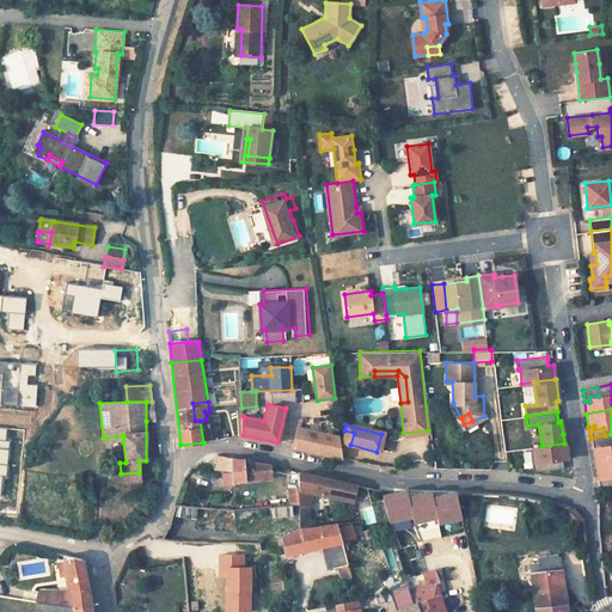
[(340,438),(297,428),(294,439),(298,440),(297,448),(342,458),(340,438)]
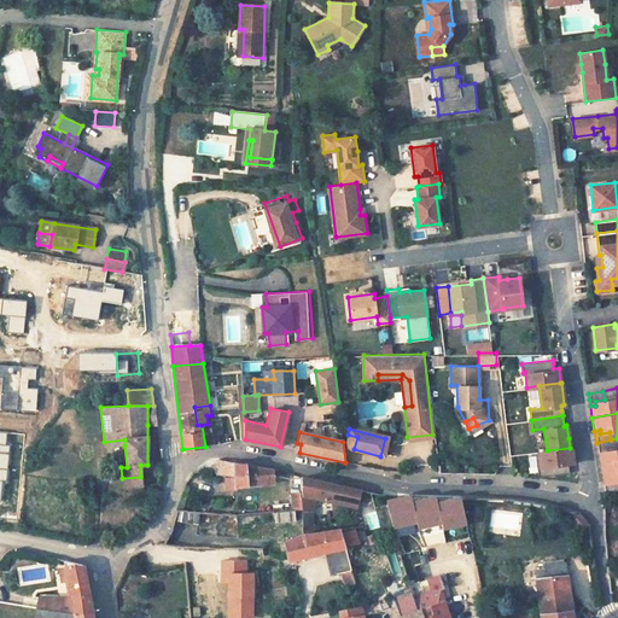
[(357,437),(348,435),(344,447),(354,449),(357,437)]
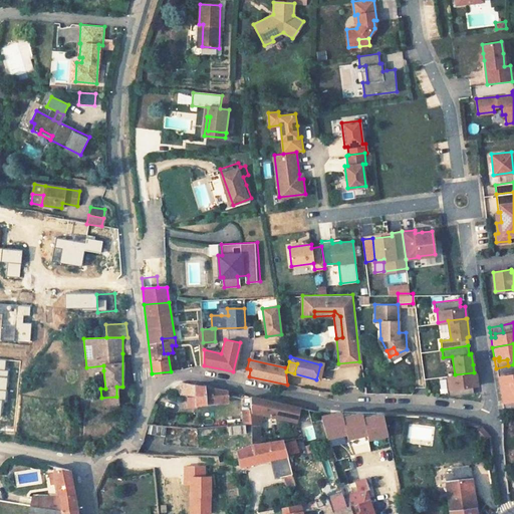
[(513,364),(508,365),(509,372),(502,374),(502,377),(498,378),(499,389),(513,386),(513,364)]
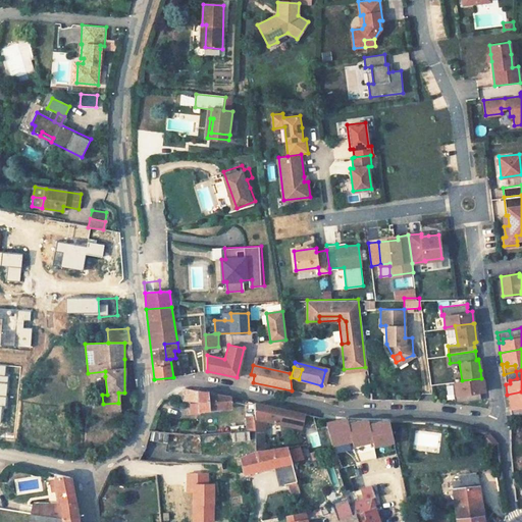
[(516,371),(504,374),(506,384),(510,383),(510,380),(517,378),(516,371)]
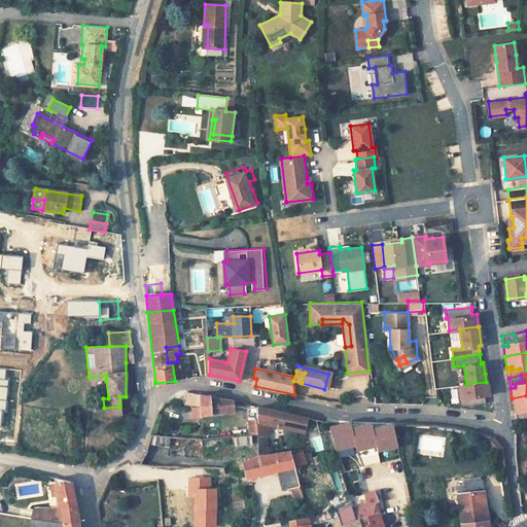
[(486,382),(466,384),(458,385),(460,398),(458,398),(459,407),(485,403),(485,399),(484,396),(489,395),(487,382),(486,382)]
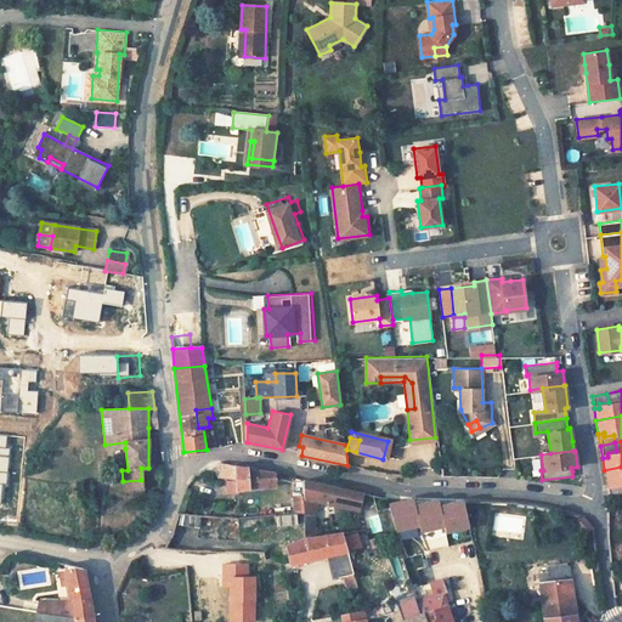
[(235,465),(218,462),(215,478),(236,480),(235,465)]
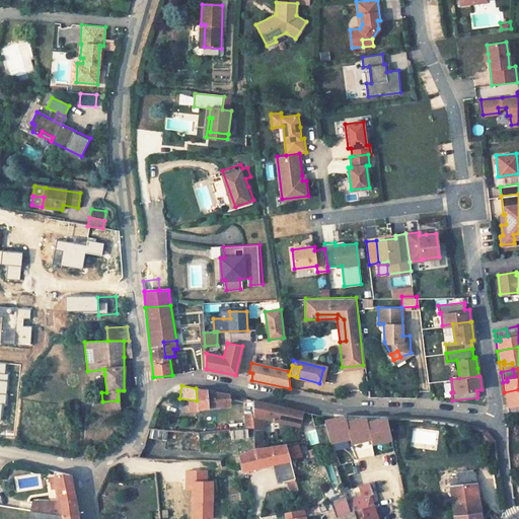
[(206,389),(196,388),(197,400),(197,408),(207,408),(206,389)]
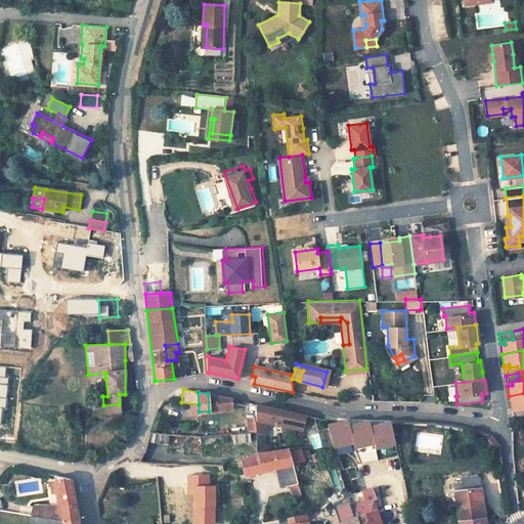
[(231,397),(208,393),(209,411),(232,410),(231,397)]
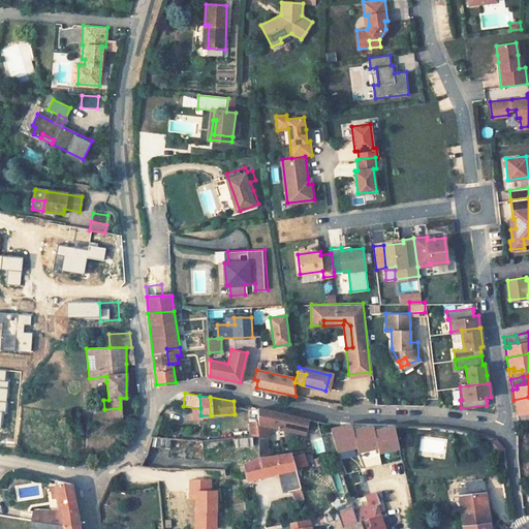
[(528,397),(514,400),(516,409),(521,409),(521,412),(528,411),(528,397)]
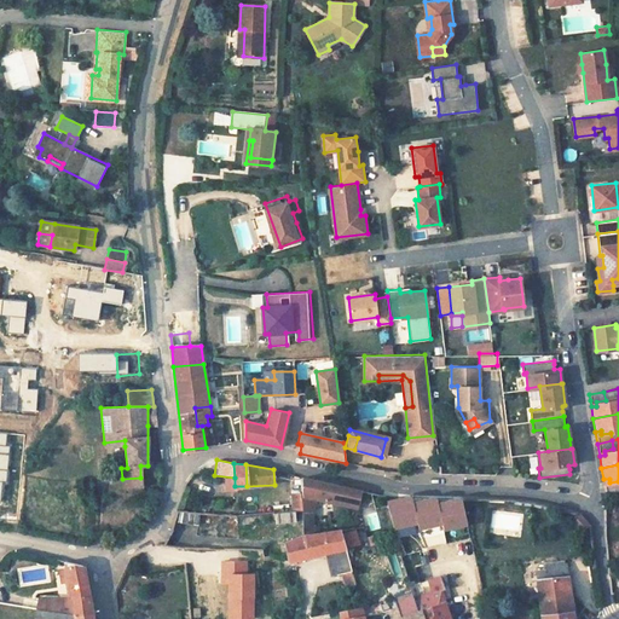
[(306,479),(300,478),(300,492),(301,510),(301,536),(302,534),(311,534),(312,513),(314,498),(353,507),(350,520),(365,516),(365,513),(376,510),(370,492),(357,490),(313,481),(306,479)]
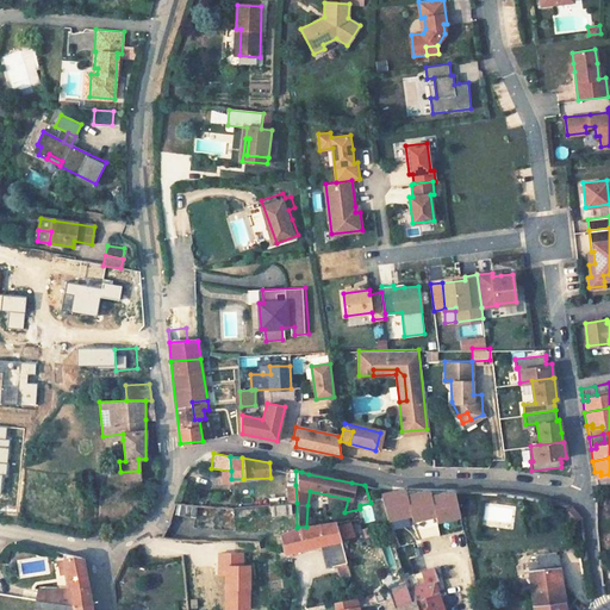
[(601,472),(595,472),(596,480),(597,485),(609,483),(609,474),(601,475),(601,472)]
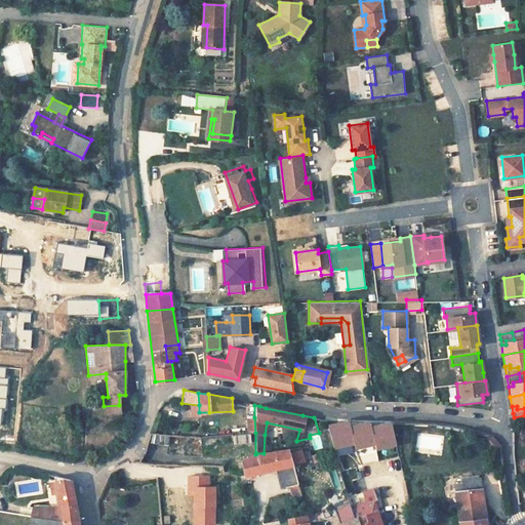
[(245,417),(245,434),(253,433),(255,433),(254,417),(245,417)]
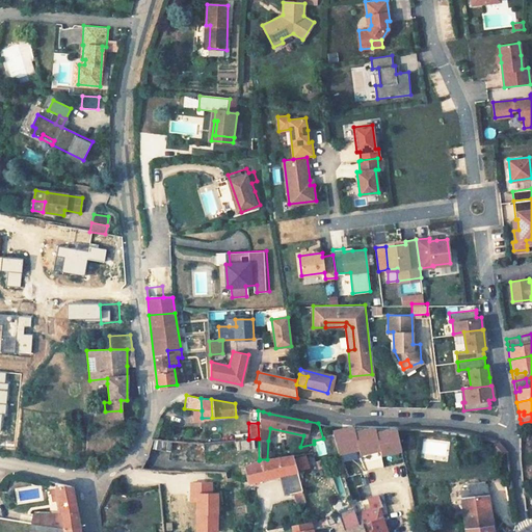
[(171,440),(151,437),(149,447),(170,450),(171,440)]
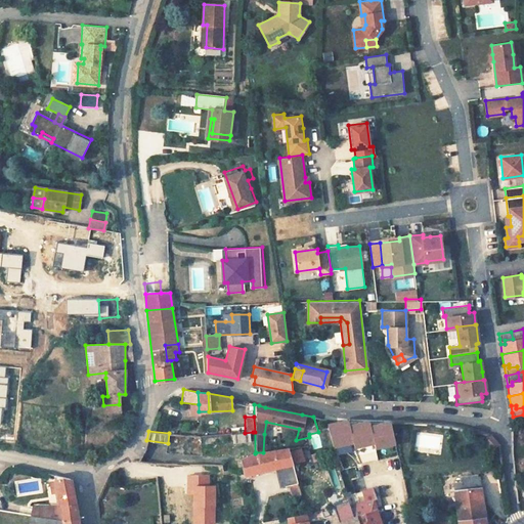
[(235,443),(253,442),(253,432),(245,433),(234,434),(235,443)]
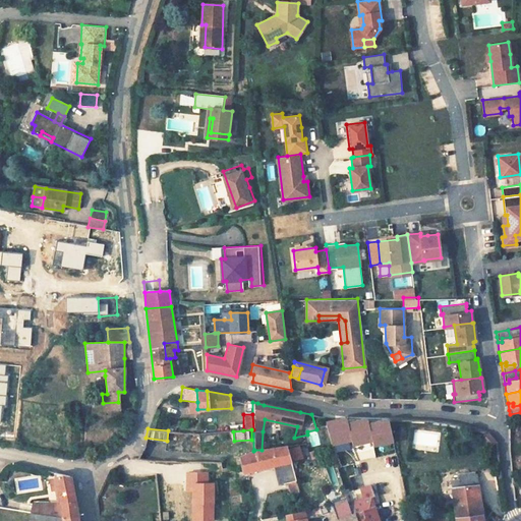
[(488,432),(482,439),(489,447),(497,441),(488,432)]
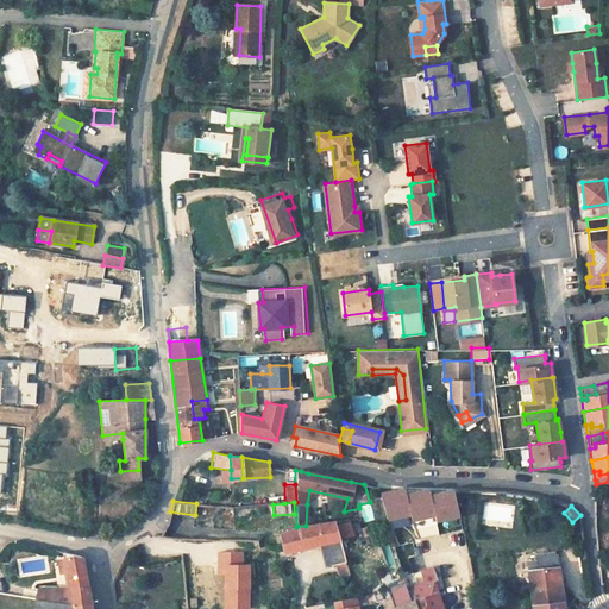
[(296,527),(280,533),(284,552),(320,544),(325,566),(337,564),(339,578),(350,576),(333,521),(306,526),(297,526),(296,527)]
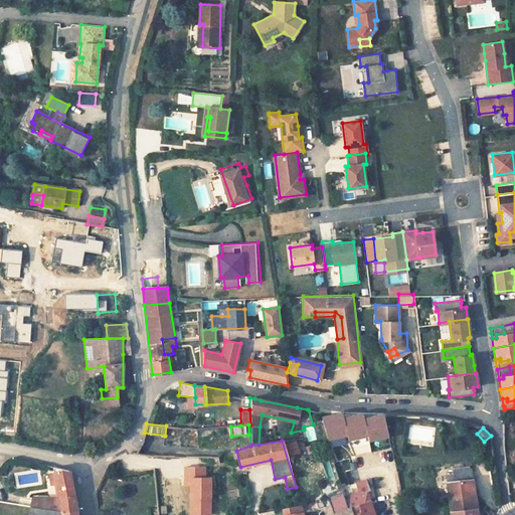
[(73,495),(69,471),(54,468),(59,498),(32,497),(31,498),(26,497),(25,506),(47,510),(61,512),(76,509),(73,495)]
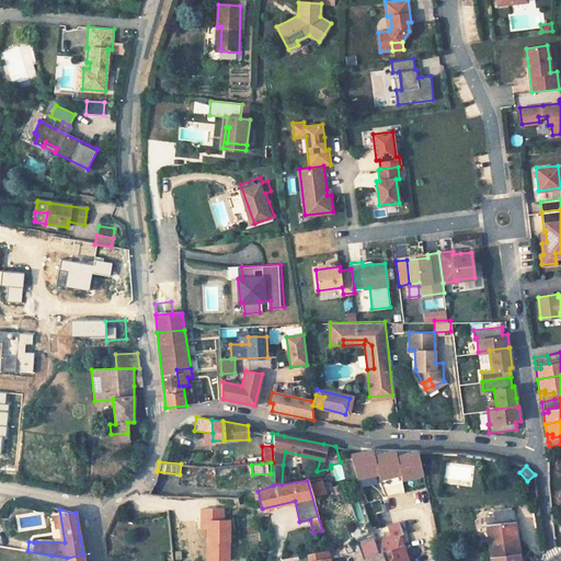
[(519,560),(513,513),(495,514),(496,516),(497,524),(485,526),(488,537),(479,539),(479,536),(474,536),(474,542),(477,542),(478,547),(488,546),(490,560),(519,560)]
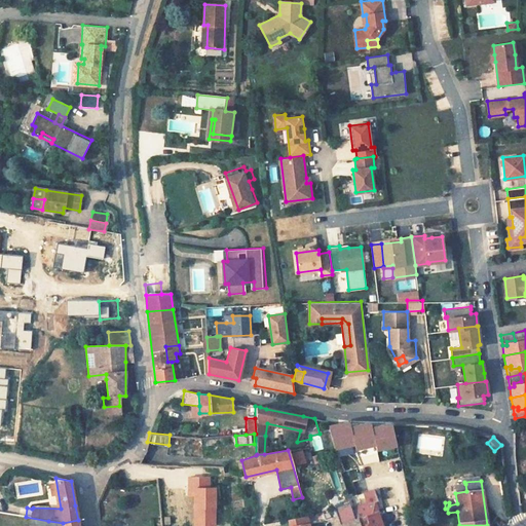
[(465,484),(454,485),(455,493),(466,491),(465,484)]
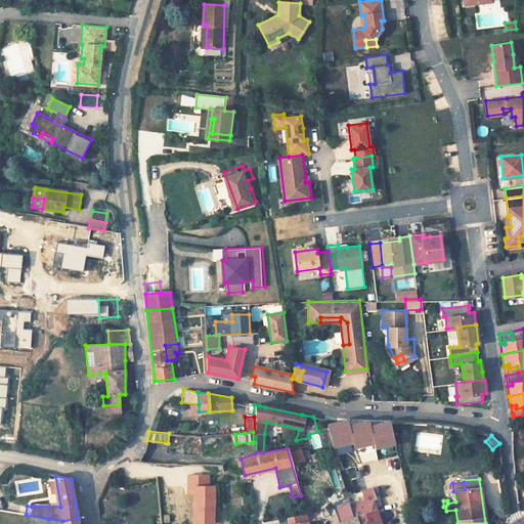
[(373,488),(347,496),(348,501),(350,509),(353,518),(355,517),(357,523),(378,523),(381,523),(376,510),(361,515),(359,507),(374,501),(381,498),(379,490),(374,492),(373,488)]
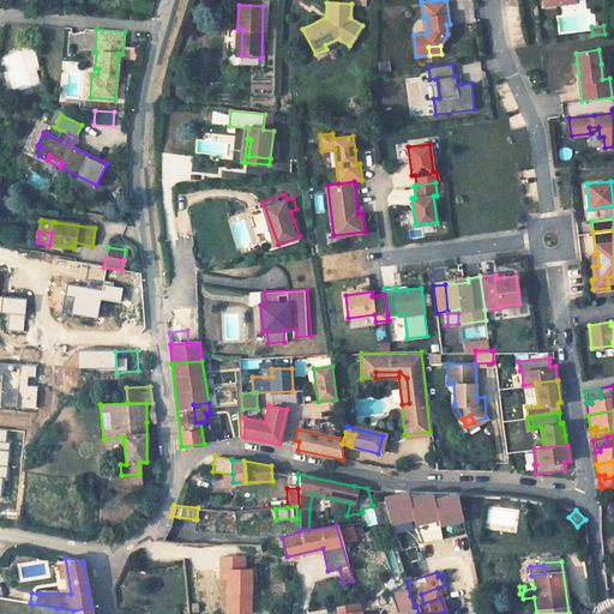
[(408,588),(392,594),(396,601),(410,596),(408,588)]
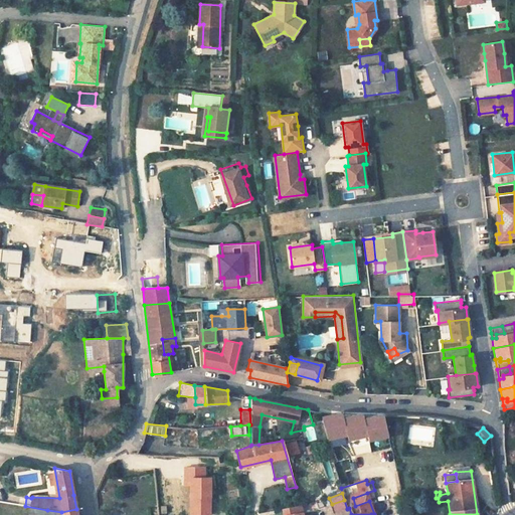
[(367,493),(353,498),(355,506),(369,501),(367,493)]
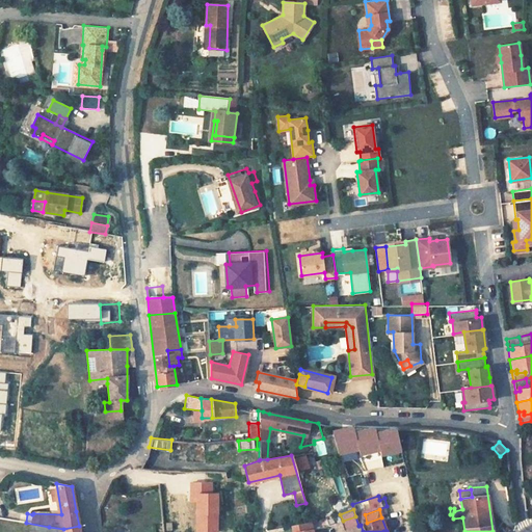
[(343,521),(340,522),(343,531),(341,531),(363,531),(361,525),(358,526),(355,516),(343,521)]
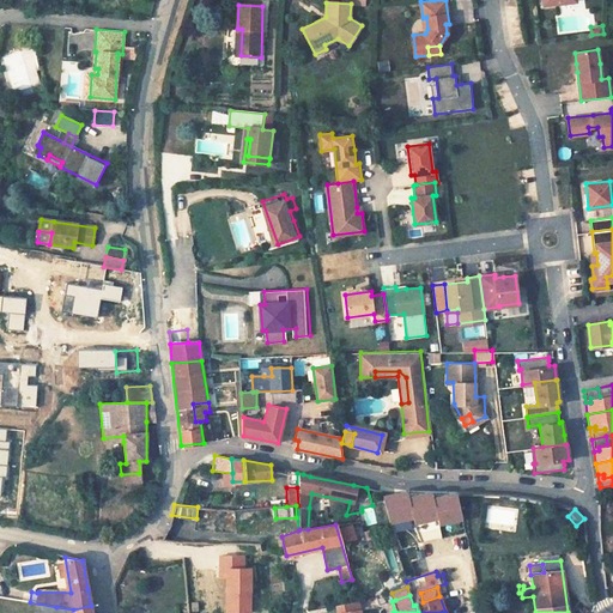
[(26,612),(30,602),(16,600),(13,612),(26,612)]
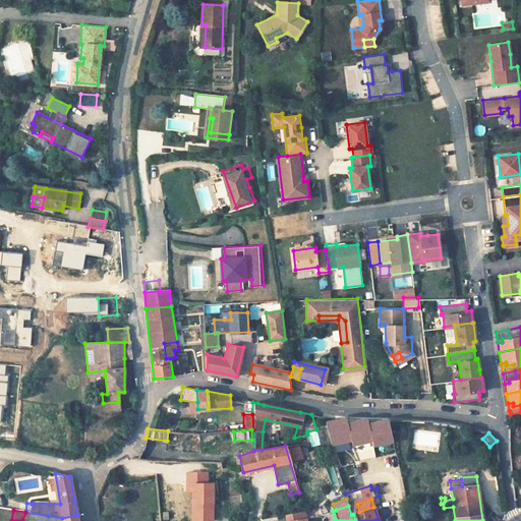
[(305,520),(303,511),(283,515),(284,520),(305,520)]
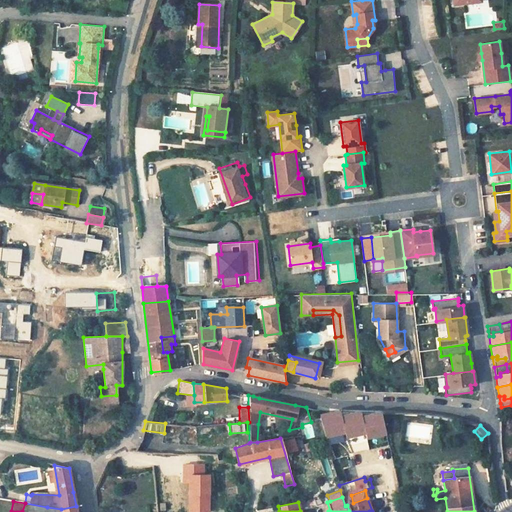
[(327,502),(321,504),(323,511),(328,511),(330,511),(327,502)]
